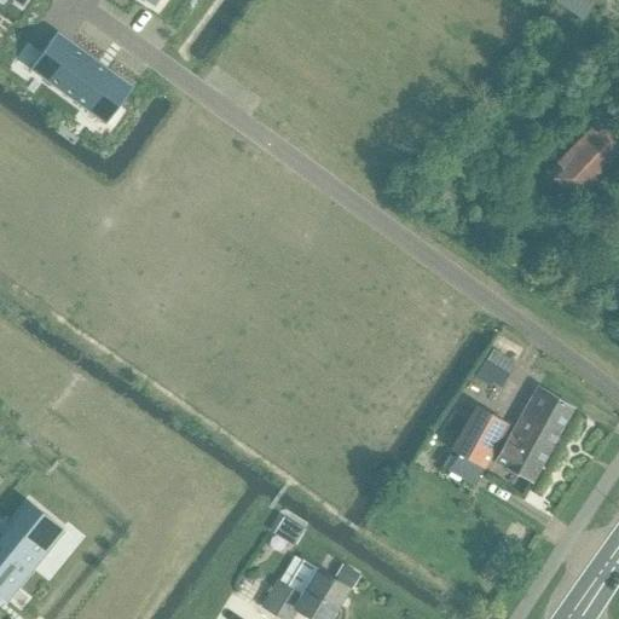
[(553,0),(582,21),(595,0),(553,0)]
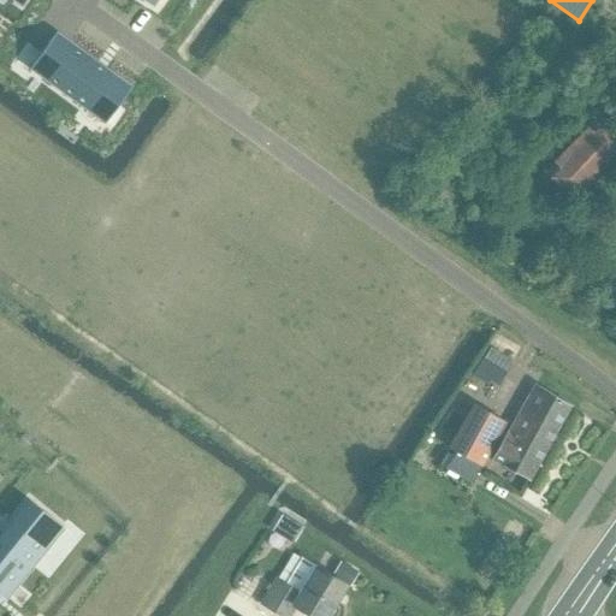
[(52,39),(29,71),(105,125),(132,88),(110,71),(71,43),(57,33),(52,39)]
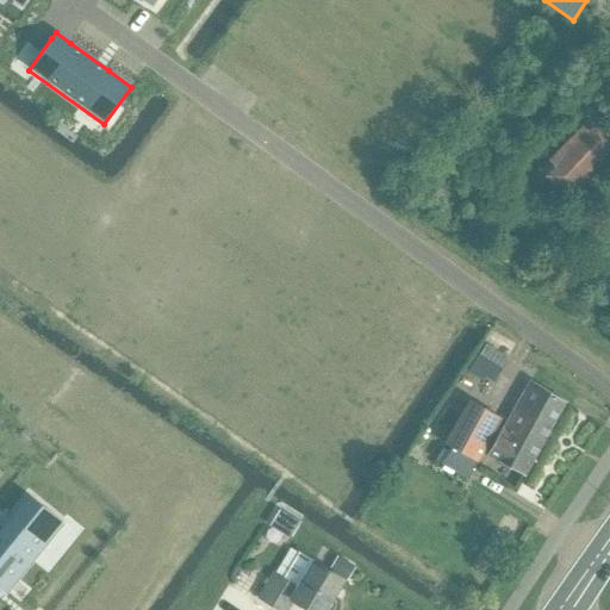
[(568,200),(609,155),(609,136),(589,122),(539,170),(568,200)]
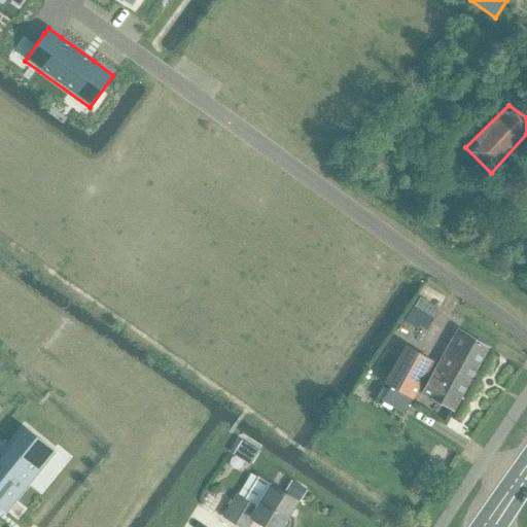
[(413,309),(431,319),(436,310),(419,300),(413,309)]
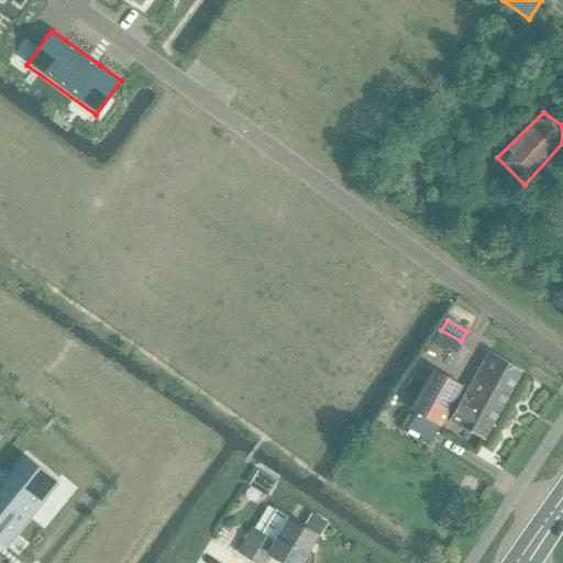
[(519,371),(497,359),(487,352),(450,421),(483,440),(519,371)]
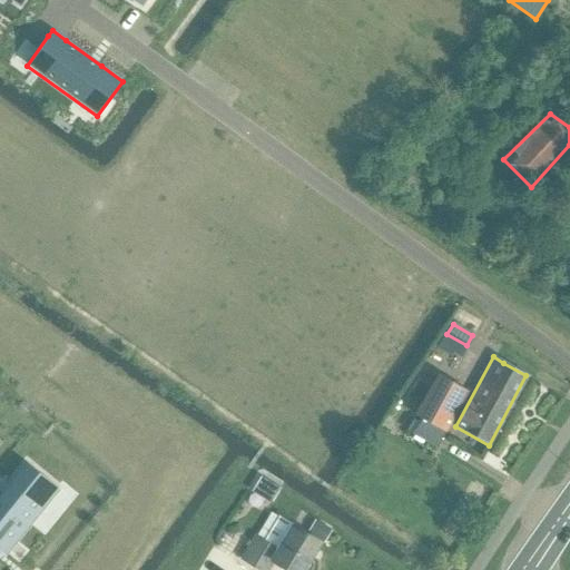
[(435,450),(436,446),(467,391),(438,375),(416,416),(421,420),(419,424),(412,420),(405,432),(410,434),(410,435),(435,450)]
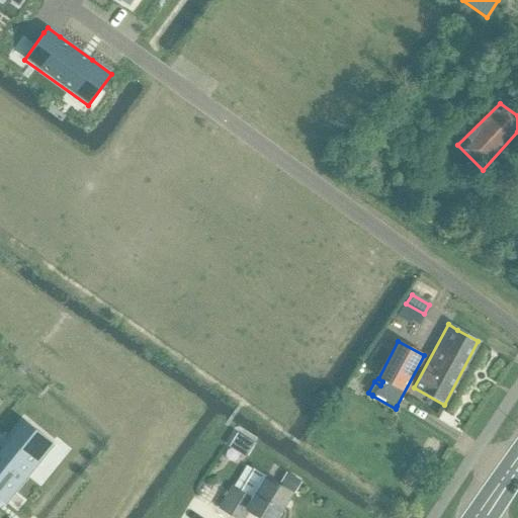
[(0,502),(5,506),(7,503),(5,501),(52,443),(23,421),(8,439),(10,440),(2,450),(0,452),(0,502)]
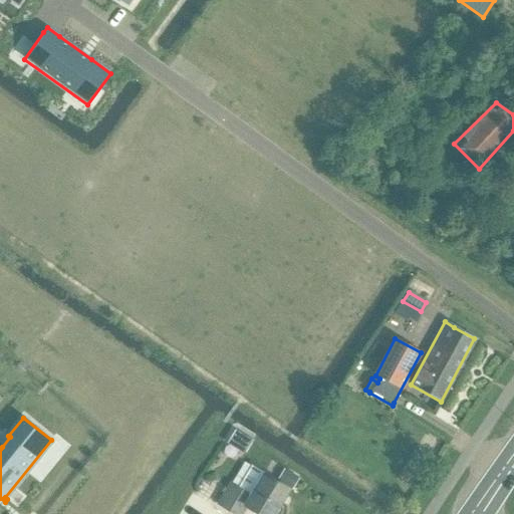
[(235,431),(227,444),(244,454),(252,441),(235,431)]
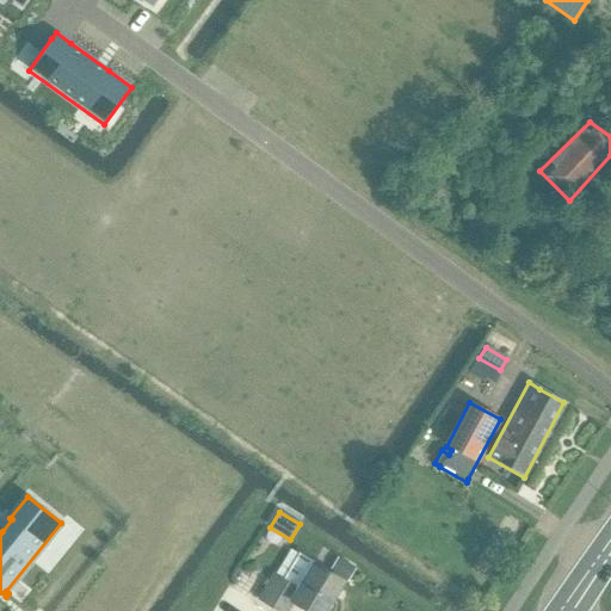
[(276,576),(260,600),(276,610),(285,610),(291,603),(304,610),(323,610),(341,581),(346,585),(356,569),(337,557),(328,573),(300,554),(283,581),(276,576)]
